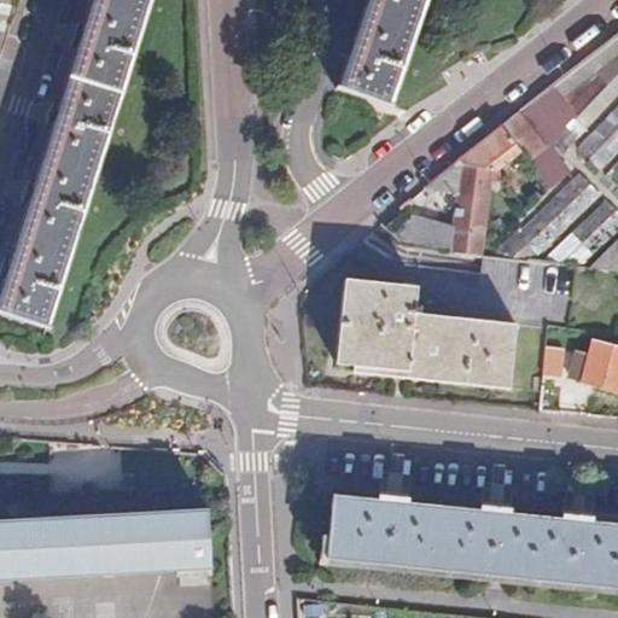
[(147,0),(91,0),(54,118),(0,291),(0,315),(46,328),(147,0)]
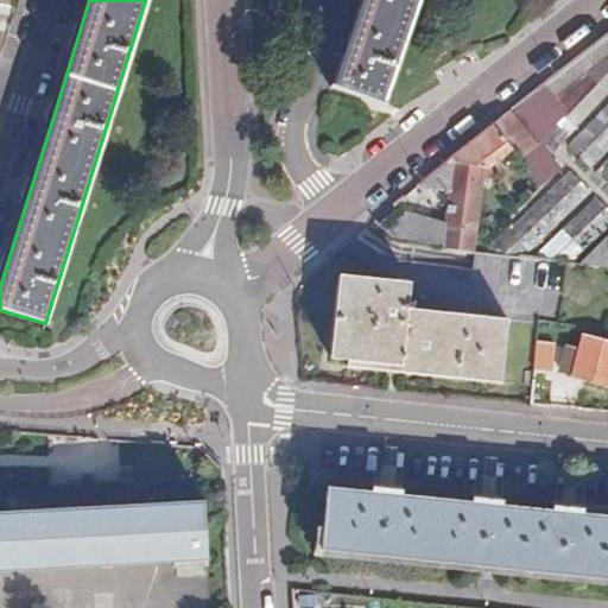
[(362,0),(334,88),(385,105),(419,0),(362,0)]
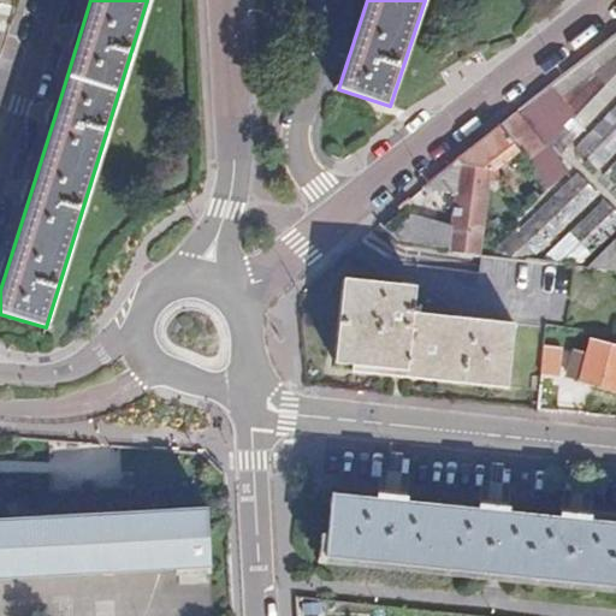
[(615,92),(615,37),(614,36),(588,55),(508,120),(551,161),(615,92)]
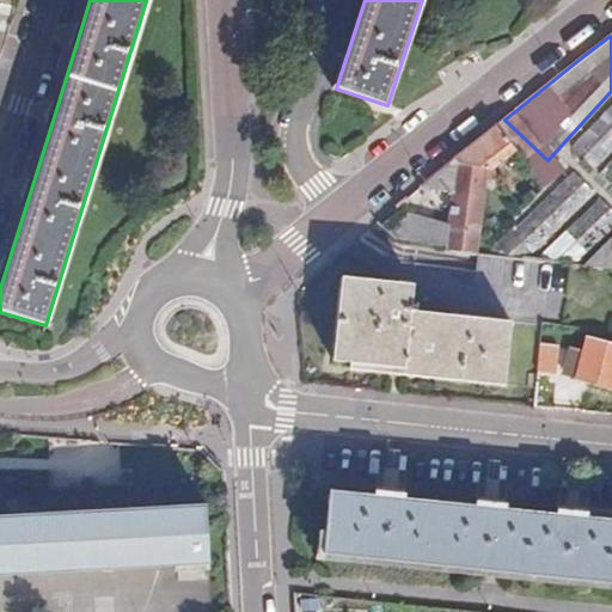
[(611,146),(611,103),(569,150),(589,169),(611,146)]
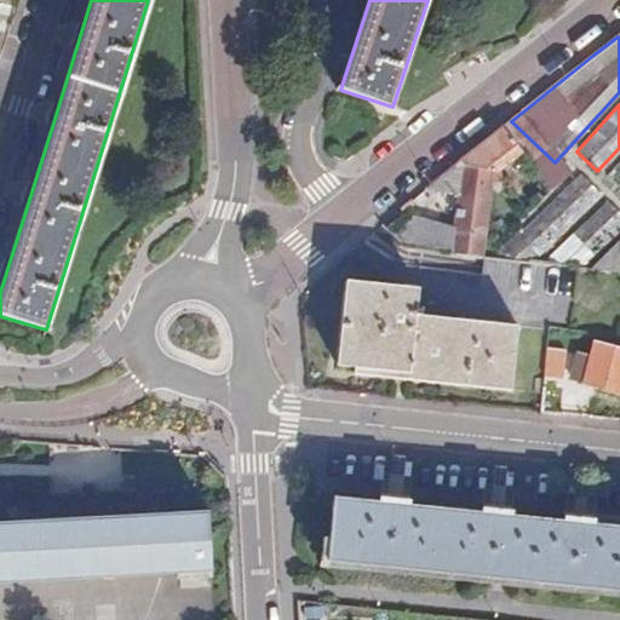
[(360,118),(342,112),(338,124),(356,130),(360,118)]
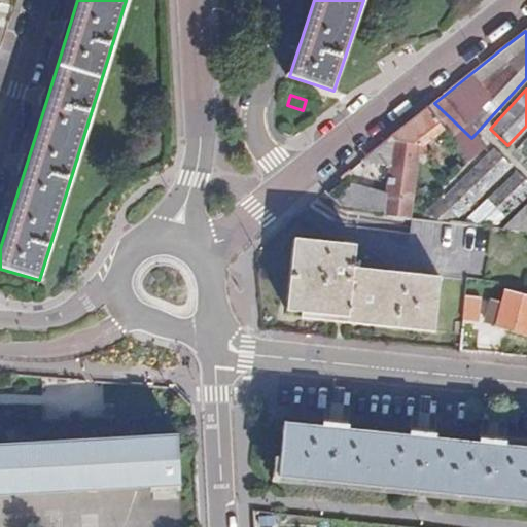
[(446,134),(425,109),(390,138),(394,143),(426,148),(446,134)]
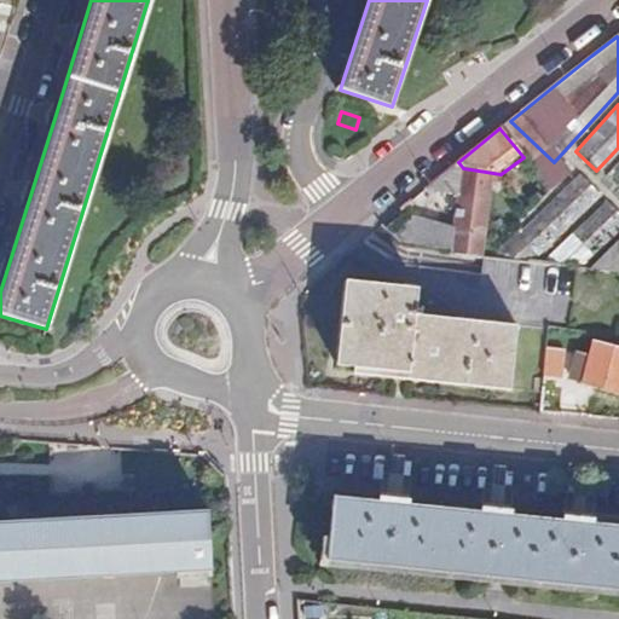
[(618,160),(603,177),(618,192),(618,160)]
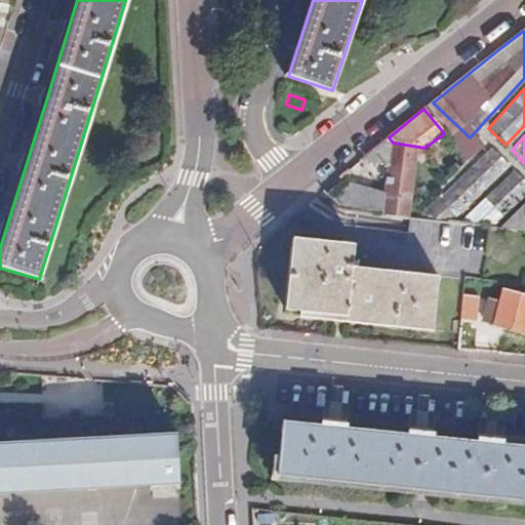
[(393,143),(389,137),(379,144),(359,161),(366,168),(392,148),(393,143)]
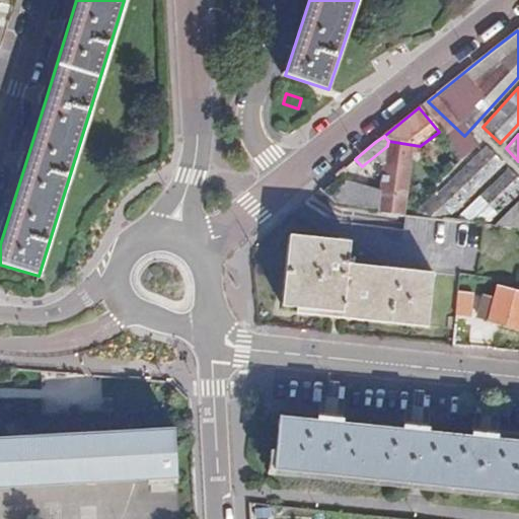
[(340,208),(402,215),(412,153),(420,146),(388,141),(387,146),(381,196),(365,194),(348,165),(339,172),(319,190),(340,208)]
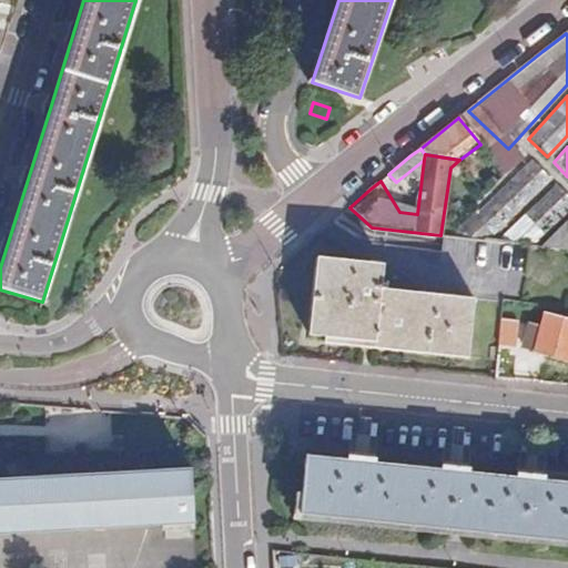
[(455,237),(492,242),(550,180),(528,160),(455,237)]
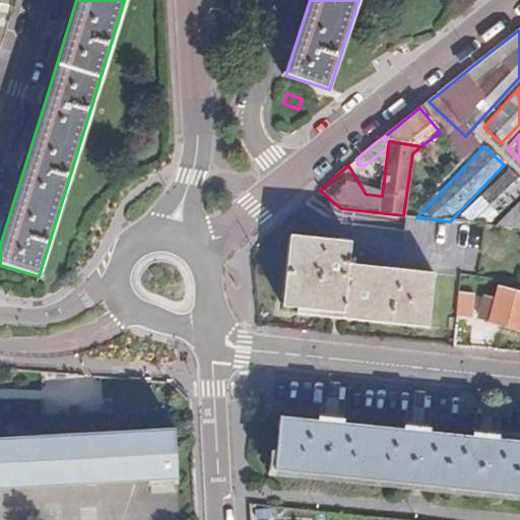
[(490,225),(506,208),(519,193),(519,180),(509,170),(459,222),(490,225)]
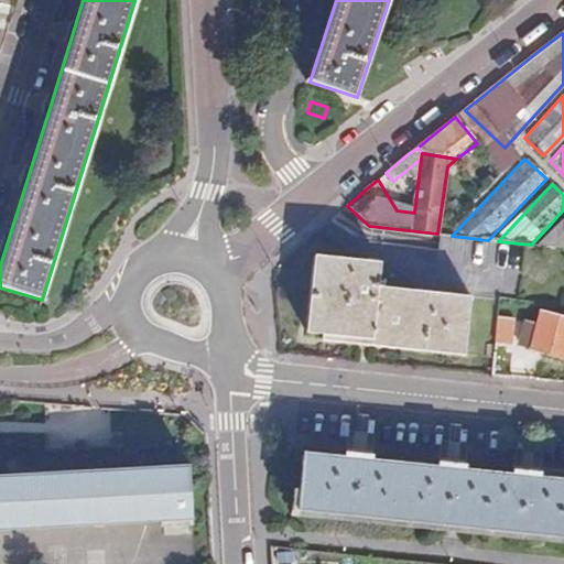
[(531,245),(563,249),(563,228),(549,226),(531,245)]
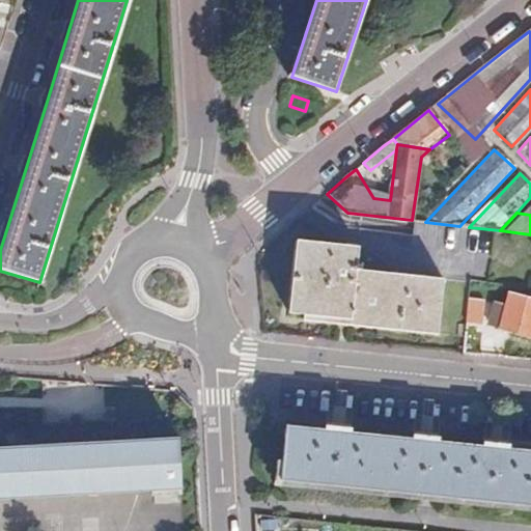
[(359,247),(296,241),(287,312),(303,314),(302,320),(437,334),(444,279),(357,269),(359,247)]
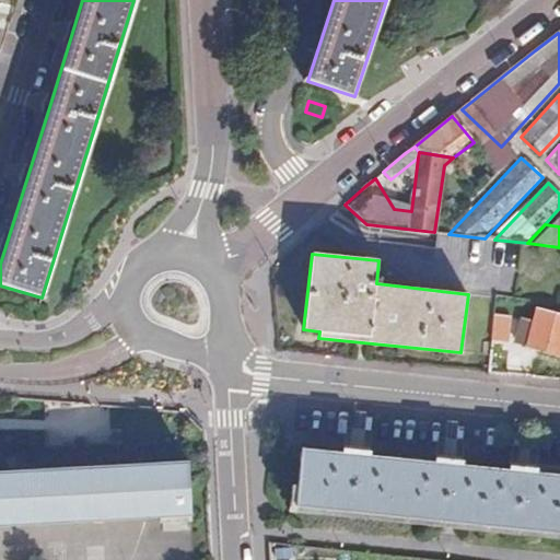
[(534,324),(537,313),(528,310),(525,322),(534,324)]
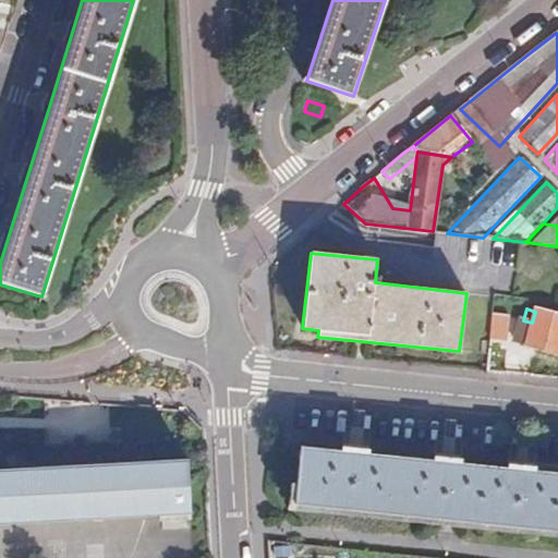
[(557,316),(536,310),(535,312),(532,323),(523,320),(522,319),(514,340),(557,354),(557,316)]
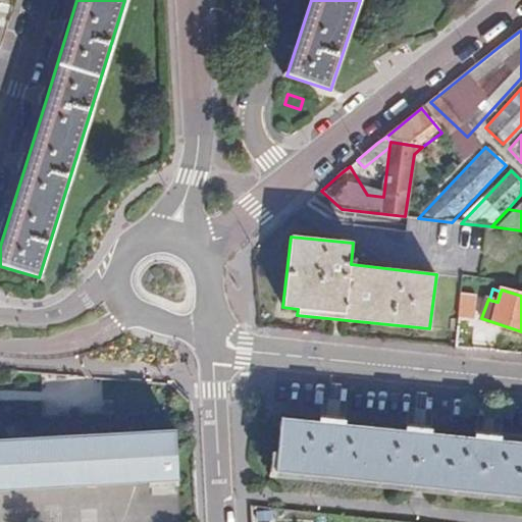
[(455,347),(472,349),(477,294),(460,292),(455,347)]
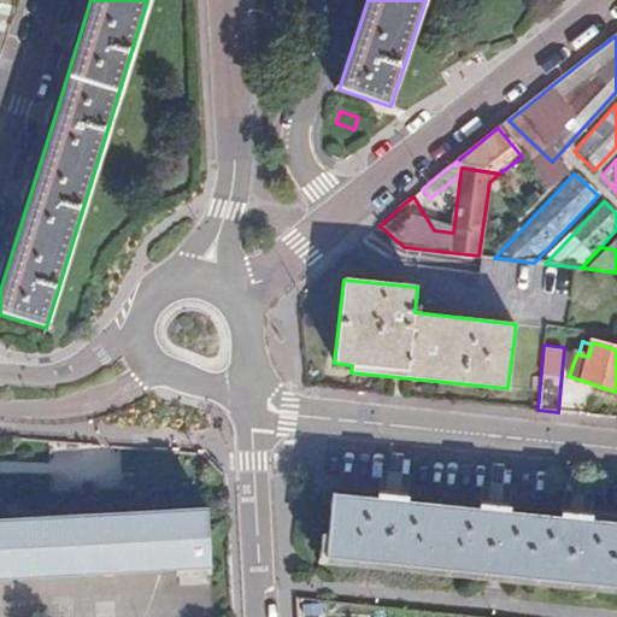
[(394,457),(381,456),(376,499),(391,500),(394,457)]
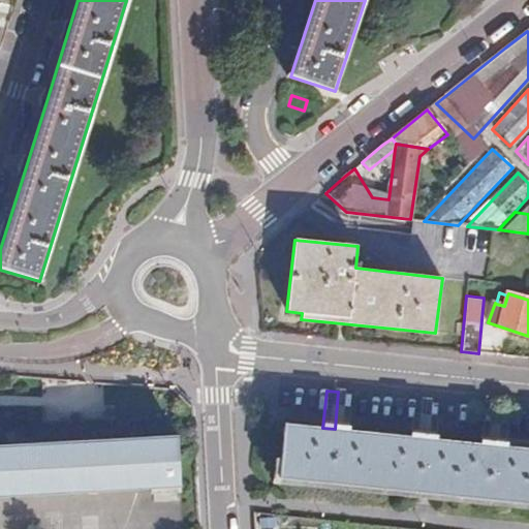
[(426,401),(414,399),(409,437),(422,438),(426,401)]
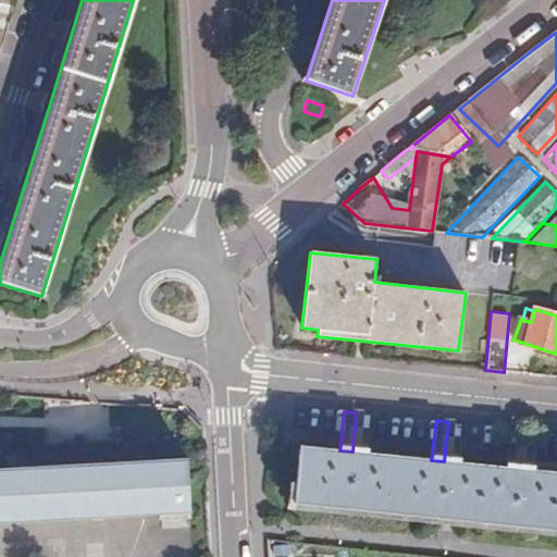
[(517,468),(520,429),(508,428),(503,468),(517,468)]
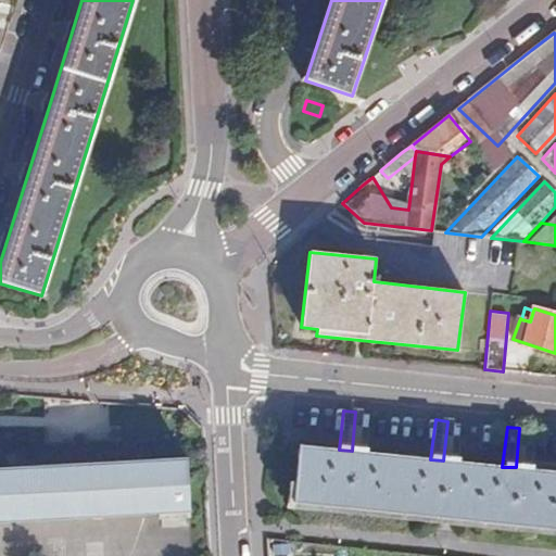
[(555,475),(516,471),(516,467),(502,467),(502,470),(443,465),(443,460),(430,459),(430,464),(351,456),(352,451),(339,450),(339,454),(299,451),(293,506),(555,531),(555,475)]
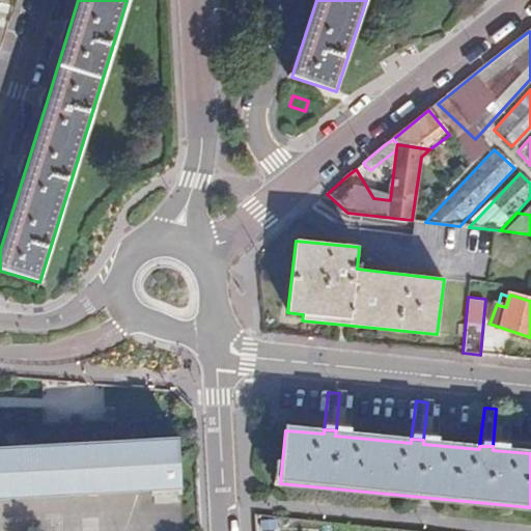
[(0,497),(182,486),(177,439),(0,448),(0,497)]
